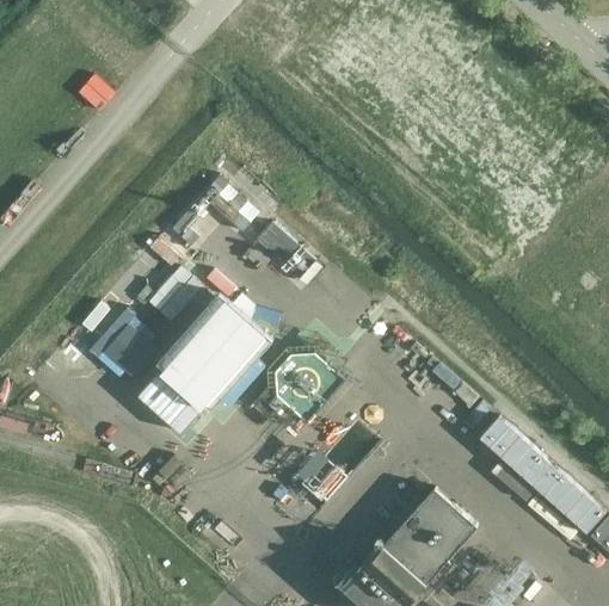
[(100,112),(116,94),(94,76),(79,96),(100,112)]
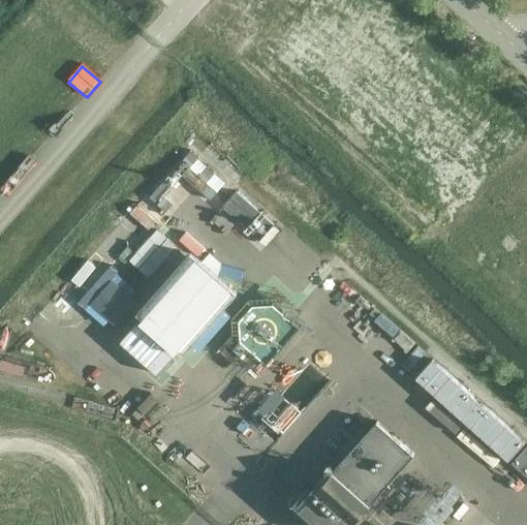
[(220,211),(261,250),(281,229),(240,190),(220,211)]
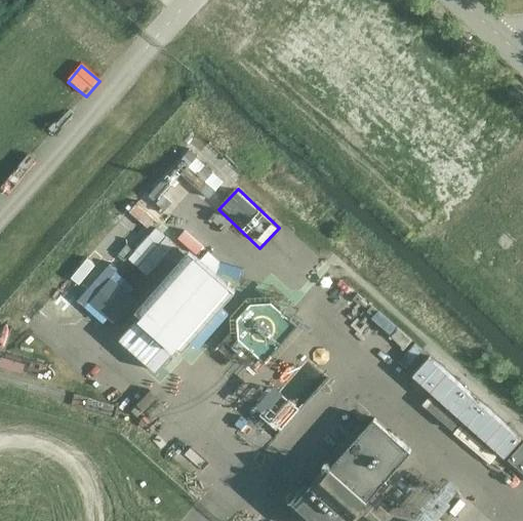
[(183,355),(236,290),(192,254),(199,246),(184,234),(174,245),(153,228),(119,270),(110,262),(77,301),(114,330),(129,311),(136,318),(118,341),(158,372),(176,350),(183,355)]
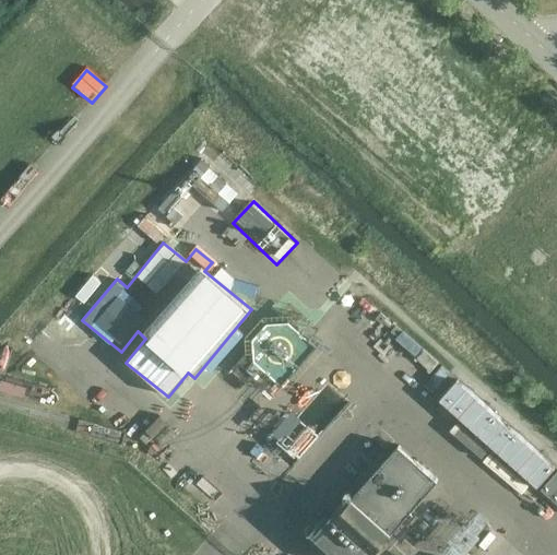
[(457,380),(437,403),(538,489),(530,499),(556,521),(556,459),(476,391),(473,394),(457,380)]
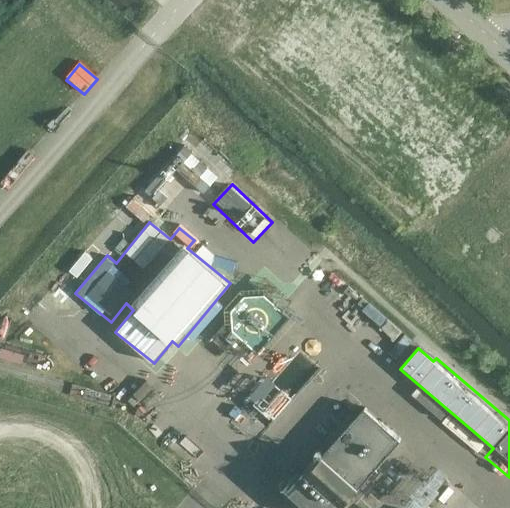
[(342,507),(399,444),(363,412),(289,496),(301,507),(342,507)]
